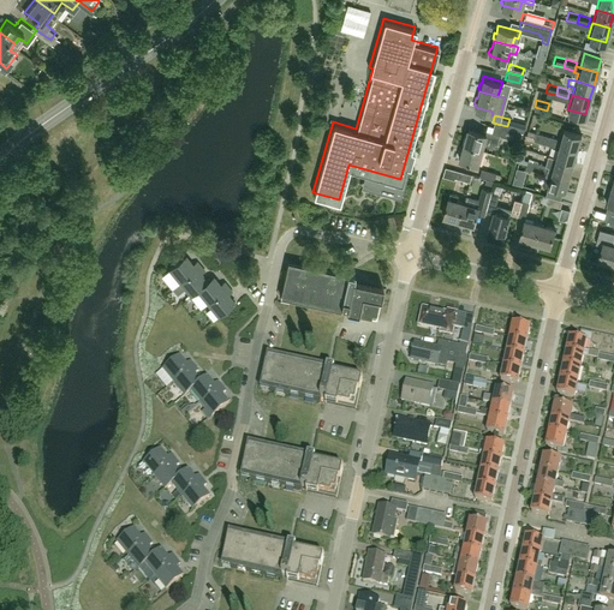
[(464,132),(462,139),(464,139),(463,141),(481,145),(483,138),(490,141),(493,142),(496,139),(499,132),(506,133),(507,126),(493,123),(490,129),(483,126),(482,131),(468,126),(465,133),(464,132)]
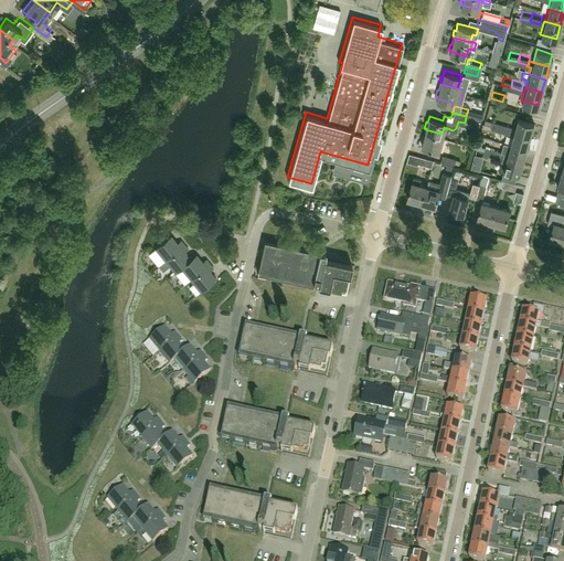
[(518,115),(514,128),(530,133),(533,120),(518,115)]
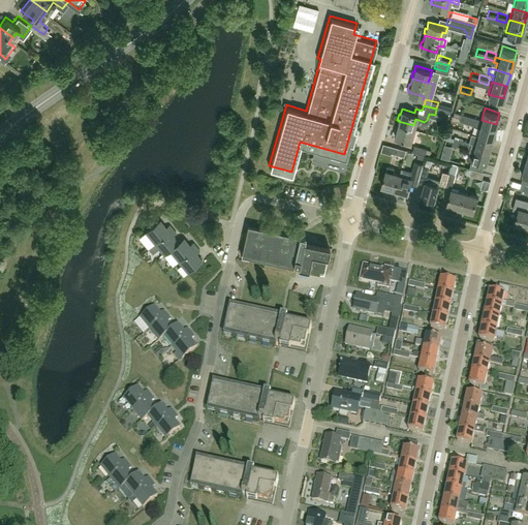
[(468,120),(469,113),(454,109),(453,113),(459,115),(459,118),(468,120)]
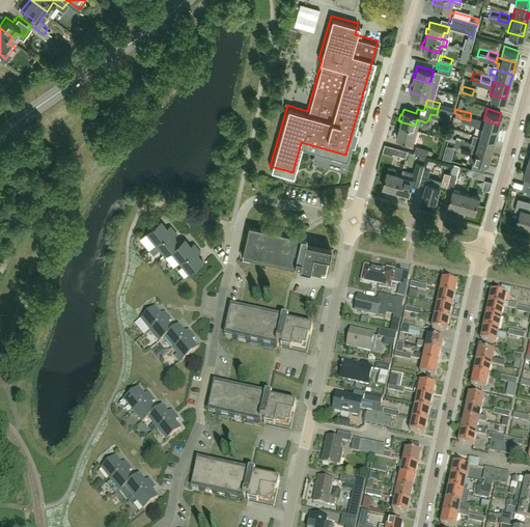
[(471,113),(470,120),(478,123),(480,116),(471,113)]
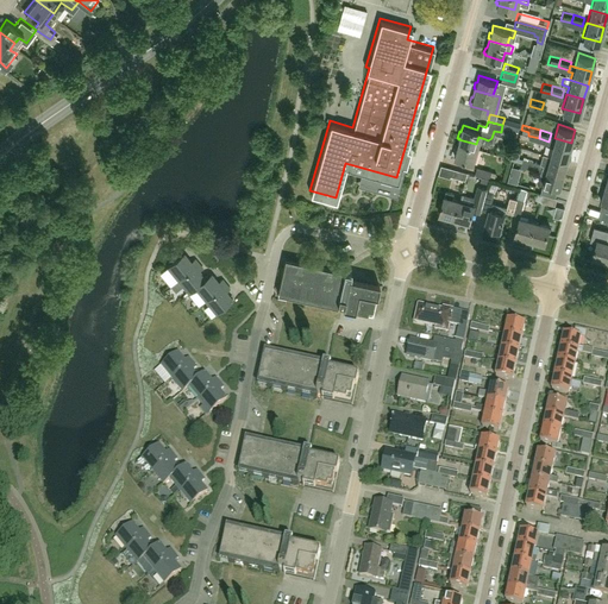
[(568,157),(571,143),(555,138),(551,151),(550,152),(568,157)]
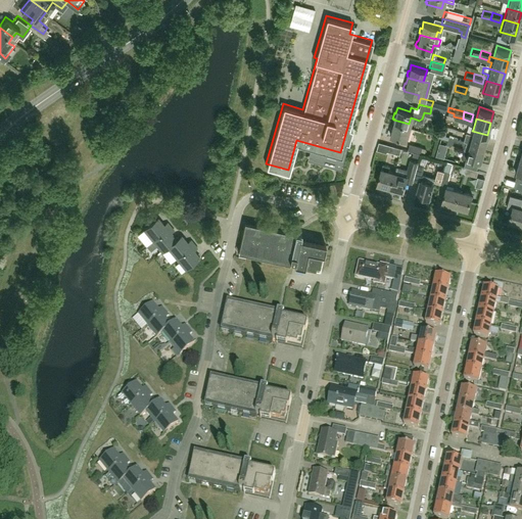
[(390,126),(389,131),(390,131),(390,133),(405,137),(409,124),(393,120),(392,126),(390,126)]
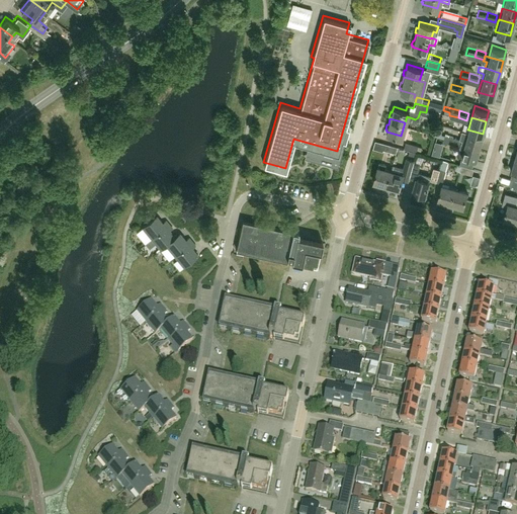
[(452,141),(459,143),(460,144),(461,140),(468,142),(479,145),(483,134),(467,130),(461,127),(459,136),(453,135),(452,141)]
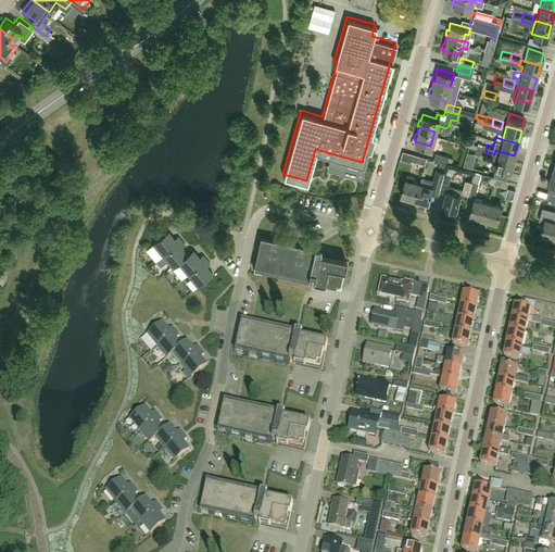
[(487,145),(477,141),(475,148),(486,151),(487,145)]
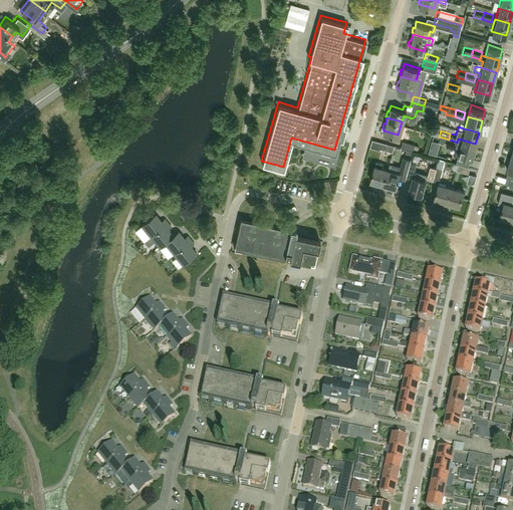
[(414,142),(402,138),(400,145),(412,148),(414,142)]
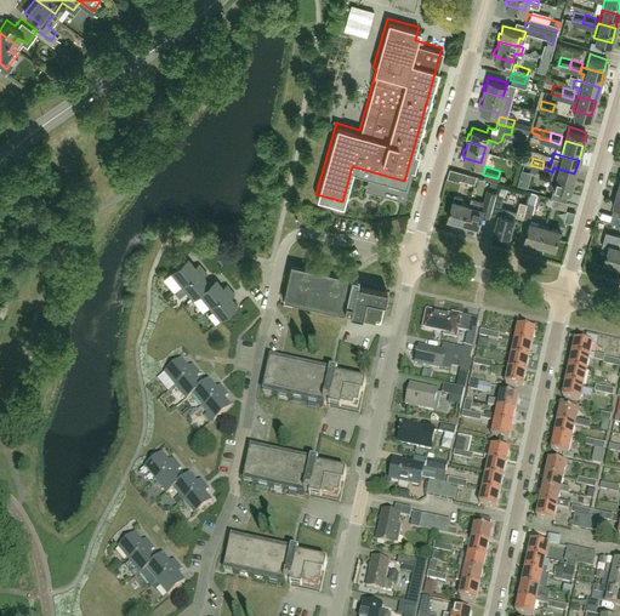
[(553,167),(552,172),(551,171),(551,174),(556,175),(553,183),(570,188),(574,174),(562,170),(553,167)]
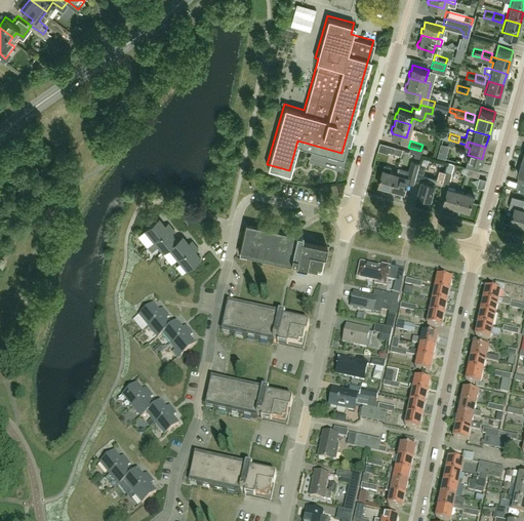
[(400,152),(402,146),(389,143),(388,149),(400,152)]
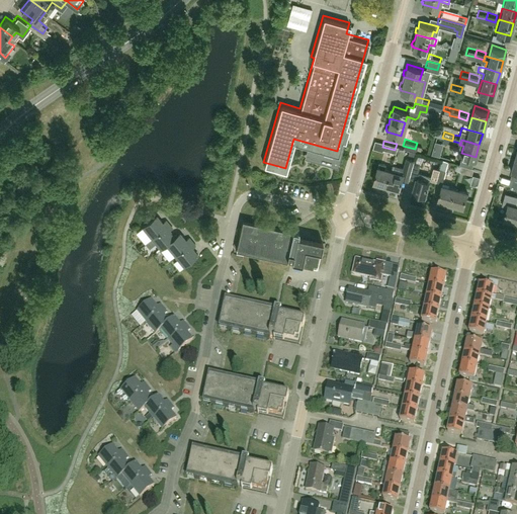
[(408,177),(410,171),(409,171),(413,159),(413,157),(405,155),(402,166),(392,163),(391,167),(385,182),(392,184),(392,185),(396,187),(397,185),(399,186),(402,175),(408,177)]
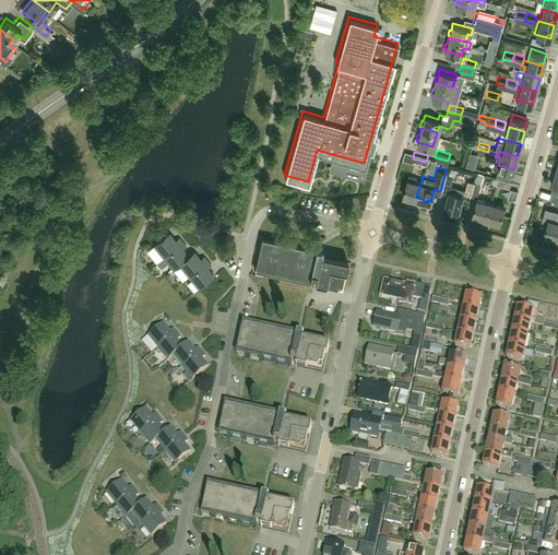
[(473,179),(474,179),(481,181),(484,170),(476,168),(473,179)]
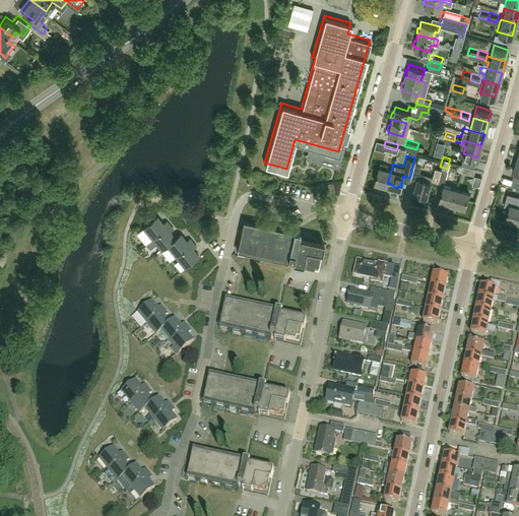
[(414,159),(410,172),(411,172),(417,174),(420,160),(414,159)]
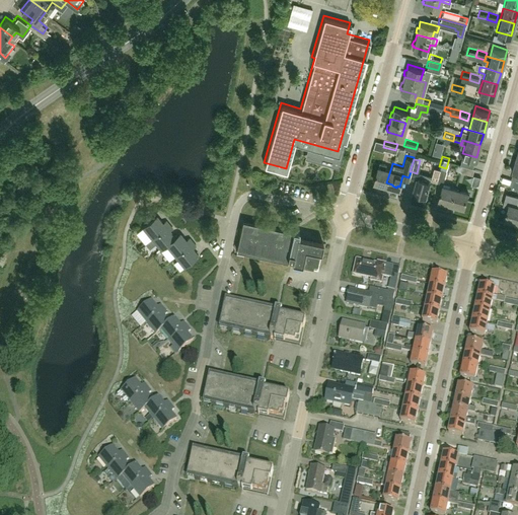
[(385,182),(386,182),(391,167),(384,166),(386,162),(379,160),(374,179),(380,181),(380,182),(384,184),(385,182)]
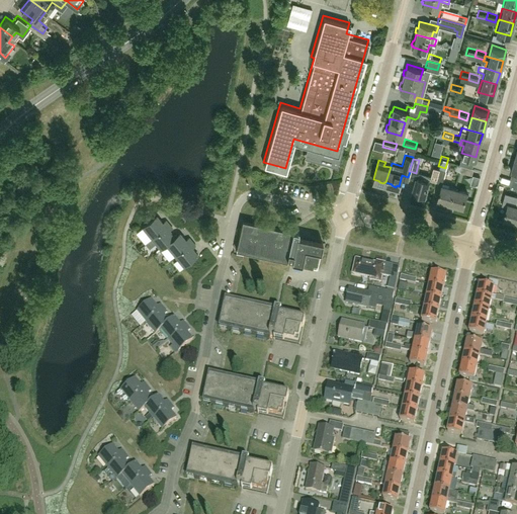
[(460,162),(458,168),(471,172),(472,166),(460,162)]
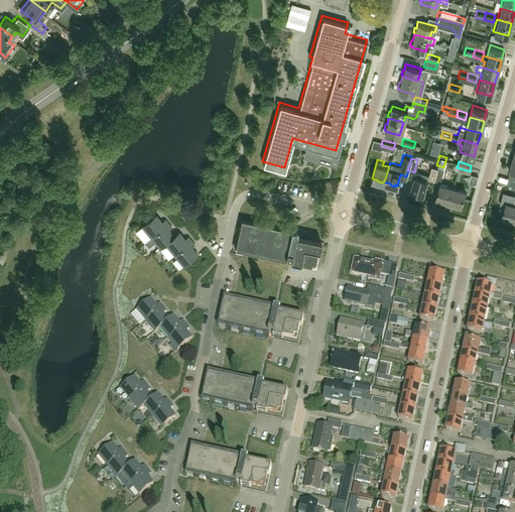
[(417,168),(415,174),(414,174),(409,188),(416,190),(416,193),(420,194),(421,193),(423,193),(427,177),(427,175),(433,177),(437,165),(436,165),(431,163),(428,171),(417,168)]
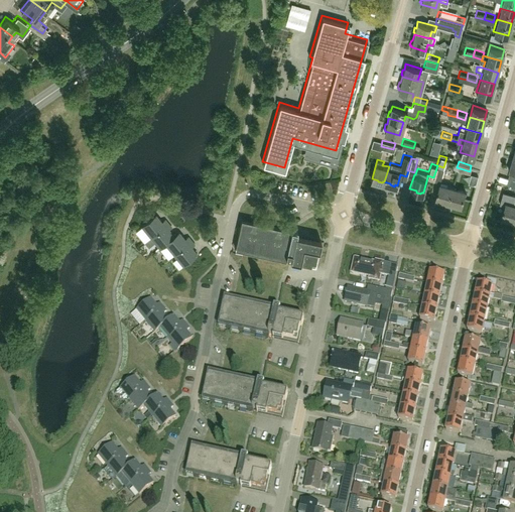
[(437,165),(433,177),(440,179),(443,167),(437,165)]
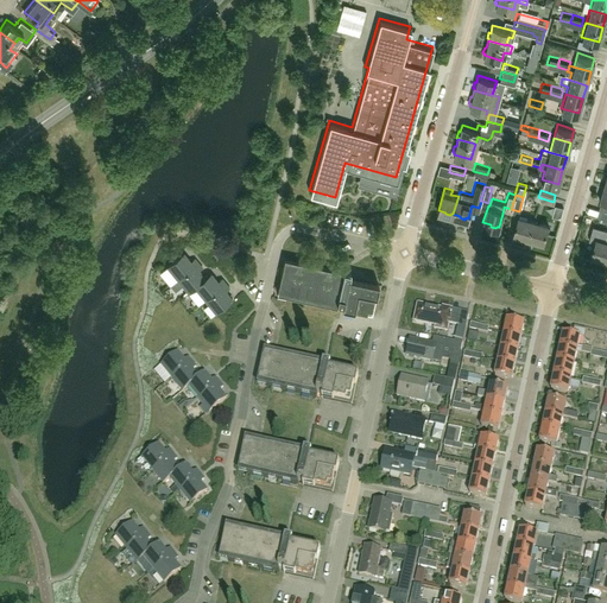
[(533,217),(518,214),(513,232),(520,234),(520,235),(526,236),(526,235),(529,235),(533,217)]
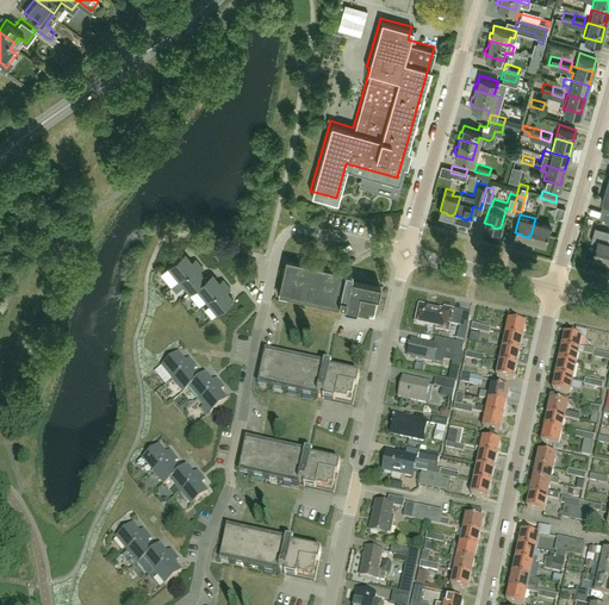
[(535,218),(530,236),(538,238),(536,239),(542,242),(542,239),(545,241),(550,223),(535,218)]
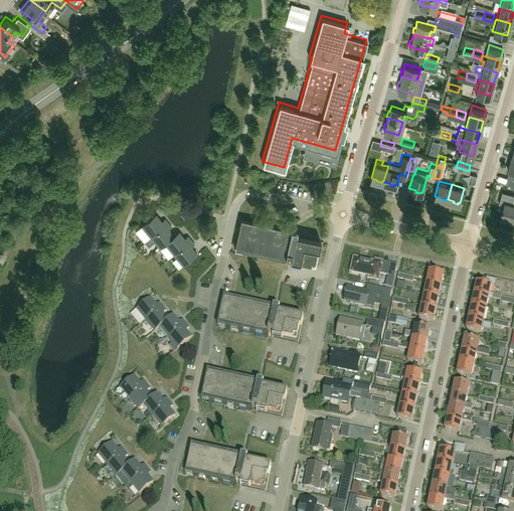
[(511,219),(511,217),(513,218),(513,214),(513,191),(502,188),(498,200),(504,201),(500,214),(507,216),(506,217),(511,219)]
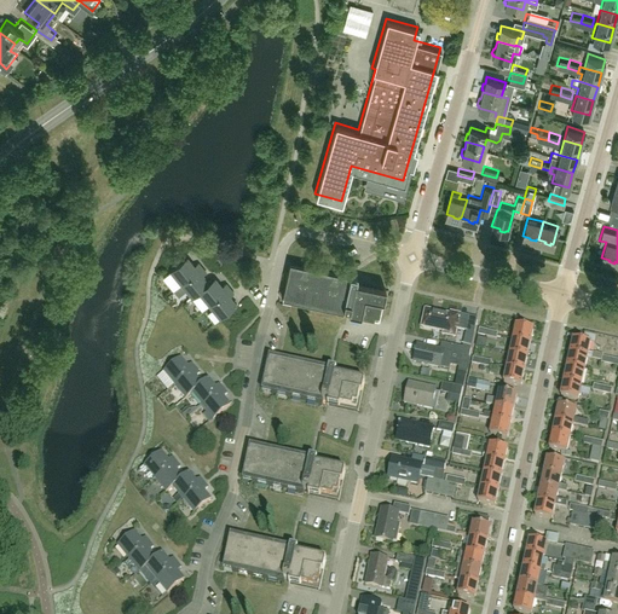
[(179,281),(201,264),(197,259),(194,261),(186,253),(169,267),(179,281)]
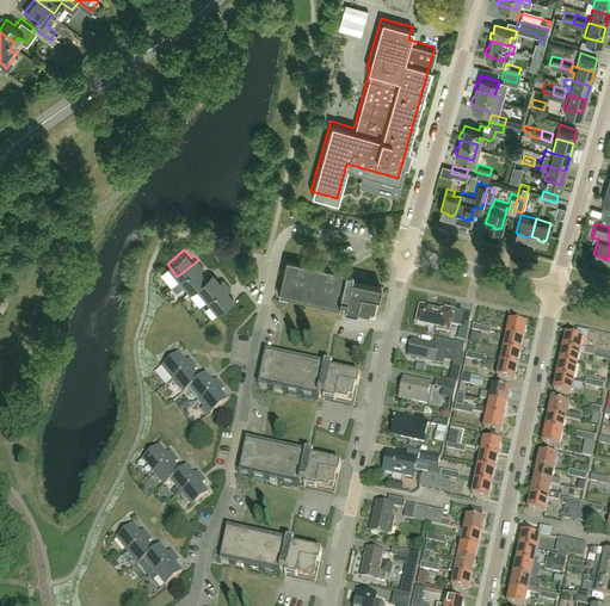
[(343,271),(284,259),(278,288),(288,289),(287,292),(337,304),(338,301),(343,302),(343,304),(373,311),(380,282),(350,274),(351,270),(347,269),(344,269),(343,271)]
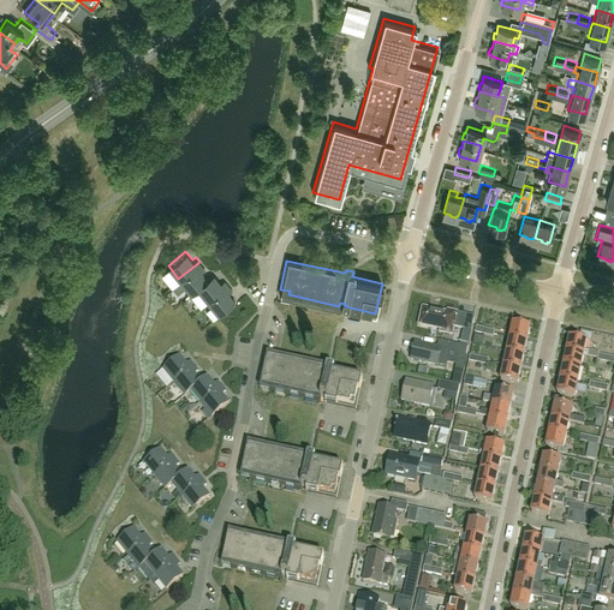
[(196,286),(206,277),(200,270),(204,267),(200,262),(178,279),(189,292),(196,286)]
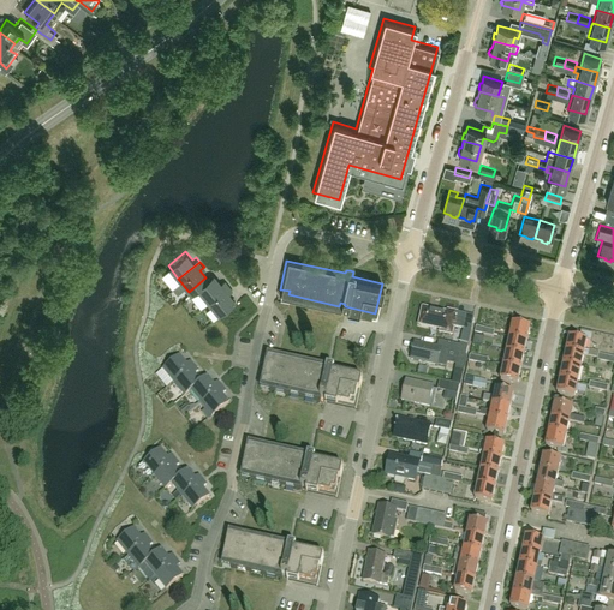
[(206,299),(227,282),(224,277),(219,281),(213,273),(206,277),(196,286),(206,299)]
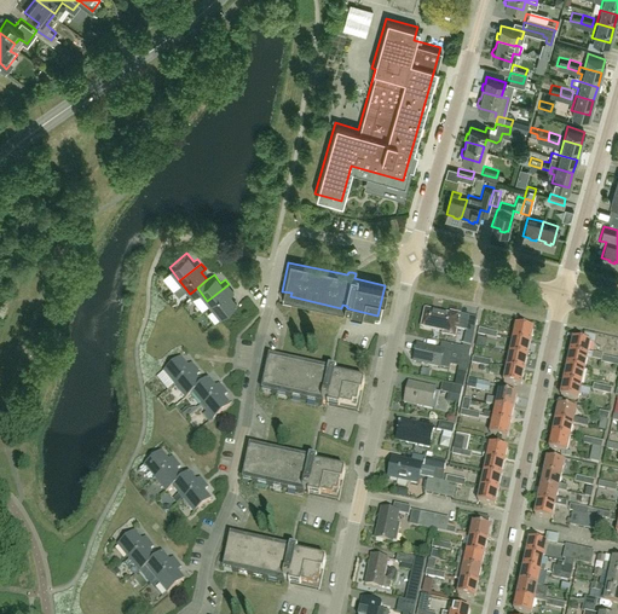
[(229,293),(232,289),(229,284),(207,301),(218,314),(235,301),(229,293)]
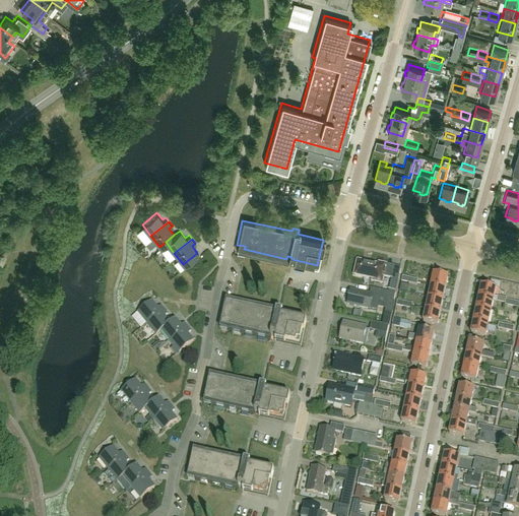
[(159,254),(165,260),(171,256),(165,249),(159,254)]
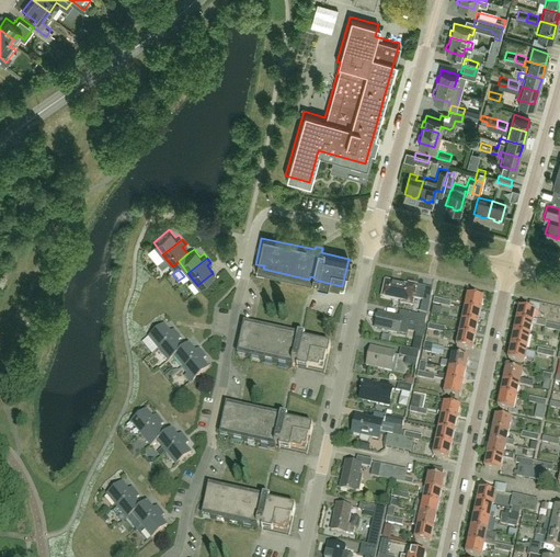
[(400,297),(400,299),(411,302),(415,282),(408,280),(407,282),(385,277),(381,293),(400,297)]
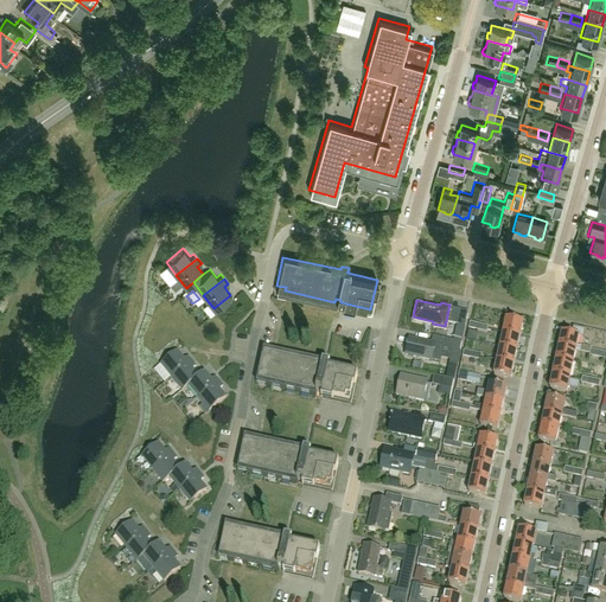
[(459,306),(457,320),(464,322),(467,308),(459,306)]
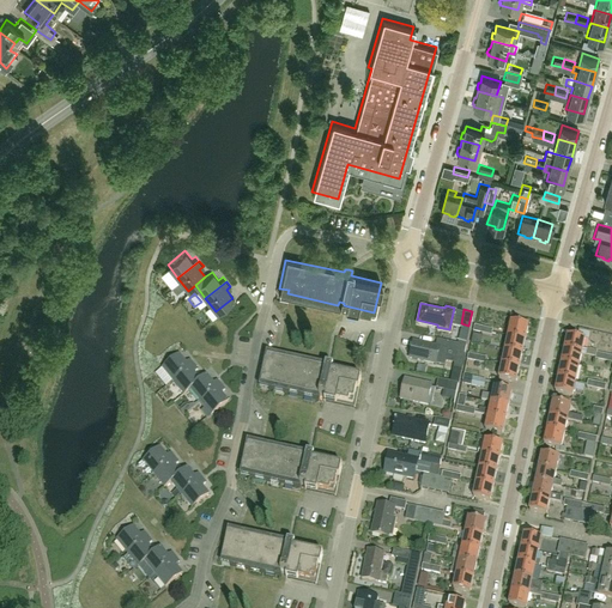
[(525,336),(527,322),(510,318),(508,333),(525,336)]
